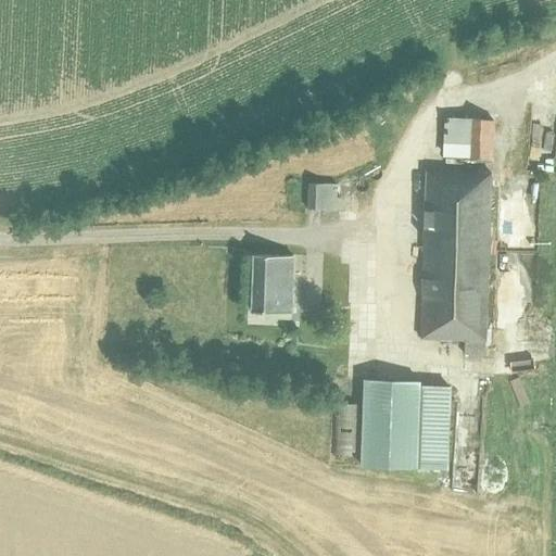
[(471,160),(493,160),(494,121),(471,119),(471,160)]
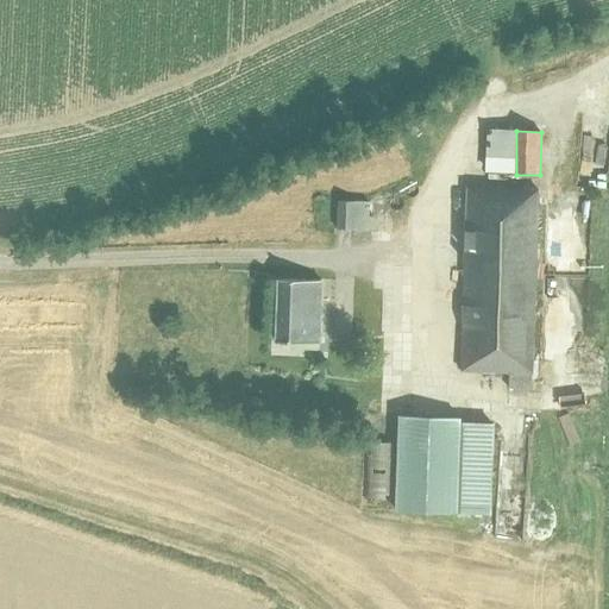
[(532,374),(539,190),(468,187),(462,371),(510,372),(509,389),(531,390),(532,374)]
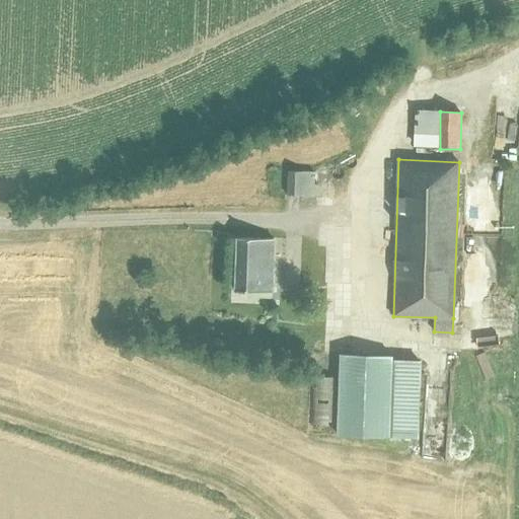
[(288,170),(287,196),(301,196),(311,197),(312,171),(302,171),(288,170)]
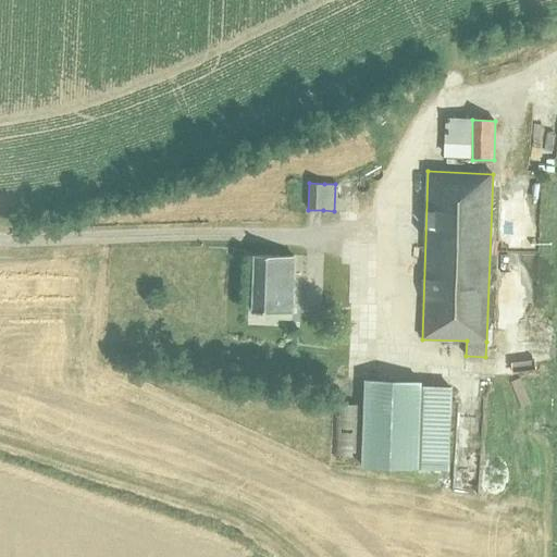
[(267,321),(292,323),(294,257),(255,256),(252,312),(268,312),(267,321)]
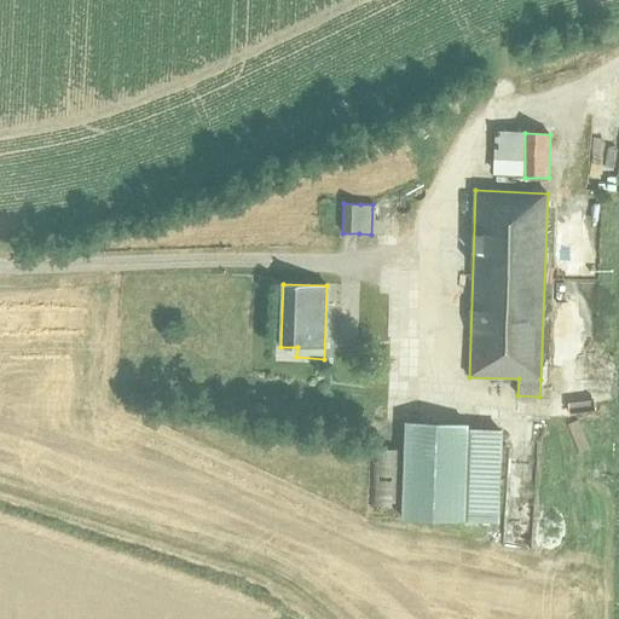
[(618,354),(593,354),(593,371),(618,372),(618,354)]
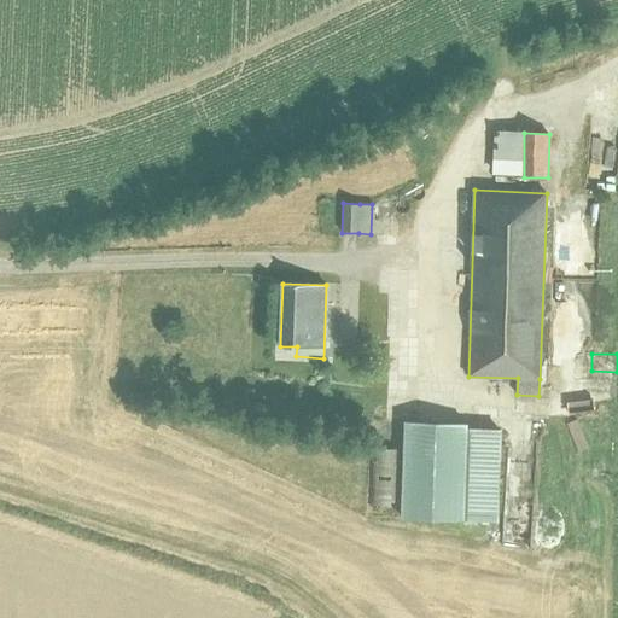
[(500,431),(466,430),(466,424),(404,423),(401,518),(496,522),(500,431)]
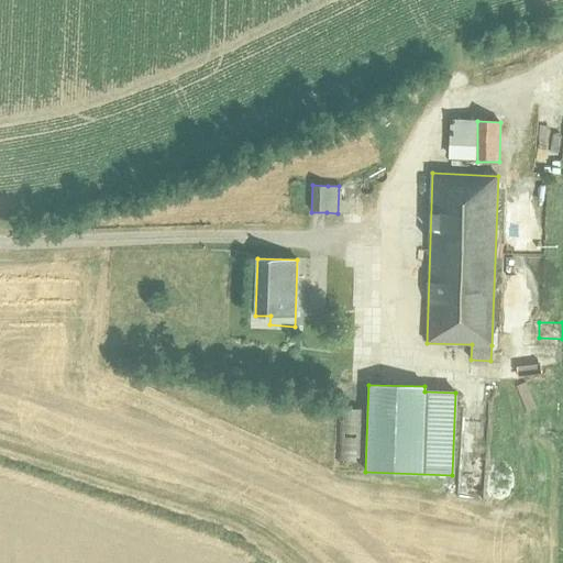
[(337,462),(362,463),(364,408),(339,408),(337,462)]
